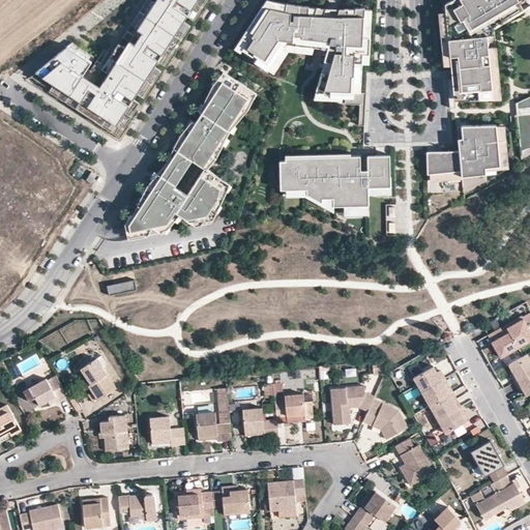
[(106,118),(116,125),(198,0),(166,0),(166,1),(163,0),(156,0),(155,3),(152,2),(131,34),(140,39),(136,46),(129,41),(125,48),(123,46),(106,72),(109,74),(105,80),(97,76),(93,82),(100,87),(96,92),(79,81),(83,76),(91,62),(67,46),(35,71),(54,84),(80,101),(77,107),(77,108),(101,124),(102,123),(106,118)]
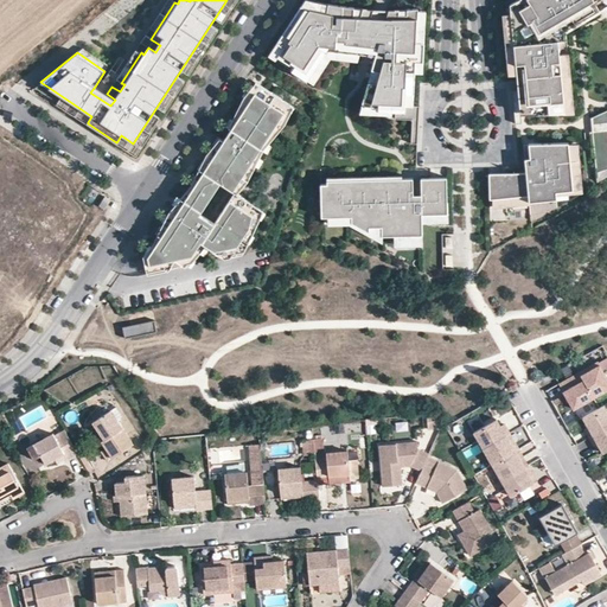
[(236,0),(227,0),(133,144),(121,135),(117,141),(135,153),(236,0)]
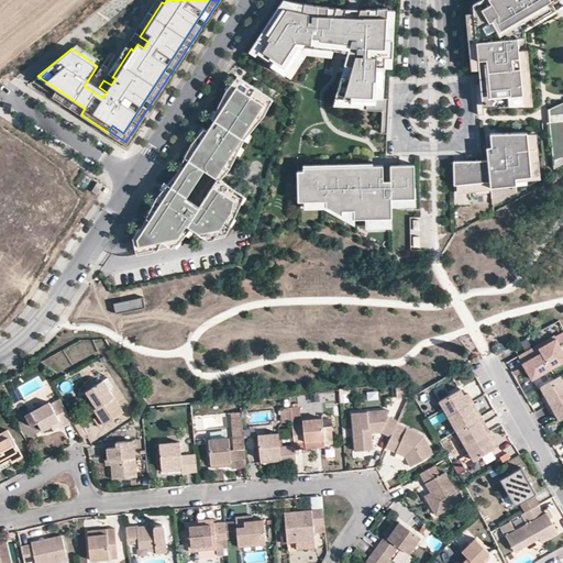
[(302,11),(305,3),(289,0),(283,0),(279,6),(302,11)]
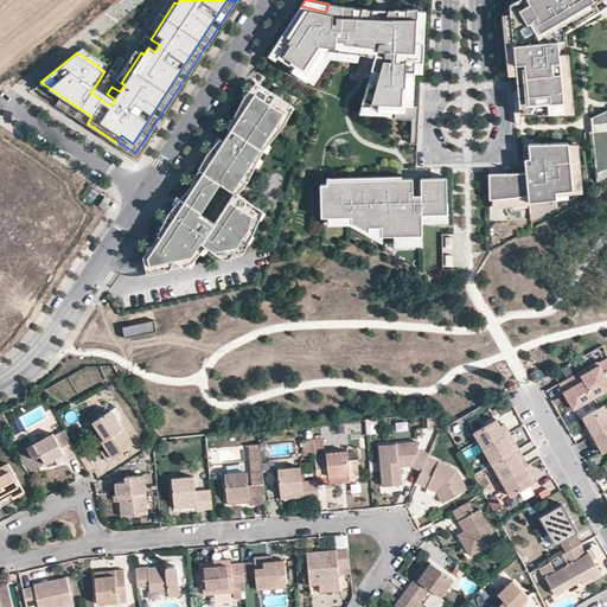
[(606,0),(509,0),(510,10),(513,40),(505,42),(505,45),(513,45),(516,75),(518,90),(512,90),(515,113),(521,112),(537,112),(537,113),(567,112),(563,78),(572,77),(572,72),(563,74),(561,58),(570,57),(568,38),(560,39),(557,24),(566,19),(569,27),(573,25),(568,18),(592,5),(596,12),(606,6),(606,0)]
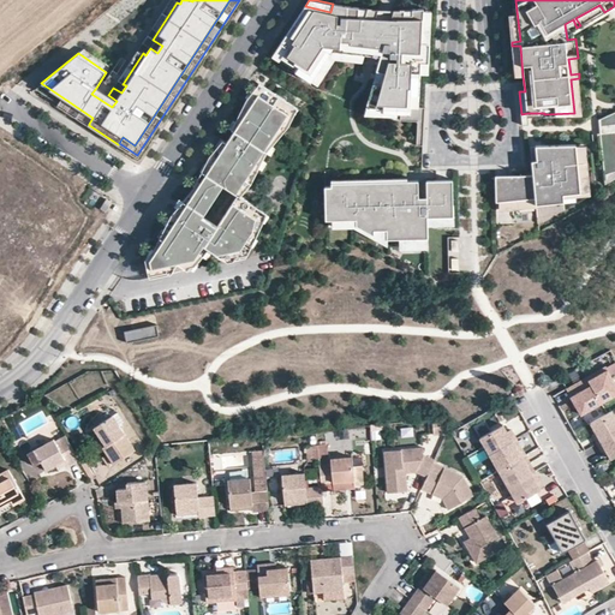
[(388,21),(376,17),(378,10),(378,9),(368,9),(364,17),(358,16),(358,7),(334,4),(333,4),(330,12),(305,6),(280,43),(288,49),(282,58),(297,67),(294,71),(311,82),(332,51),(364,57),(368,45),(381,48),(382,49),(377,67),(384,70),(382,81),(374,81),(366,102),(384,103),(384,107),(398,108),(401,108),(400,114),(418,115),(424,115),(425,106),(419,106),(411,106),(412,95),(419,95),(421,73),(422,63),(429,63),(430,42),(422,42),(424,10),(424,9),(412,10),(412,16),(406,16),(406,10),(393,10),(393,13),(390,22),(388,21)]
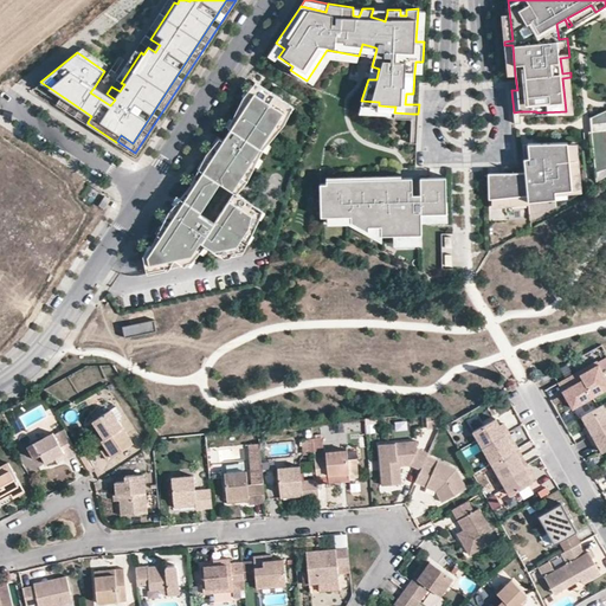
[(572,25),(595,12),(591,5),(567,18),(572,25)]
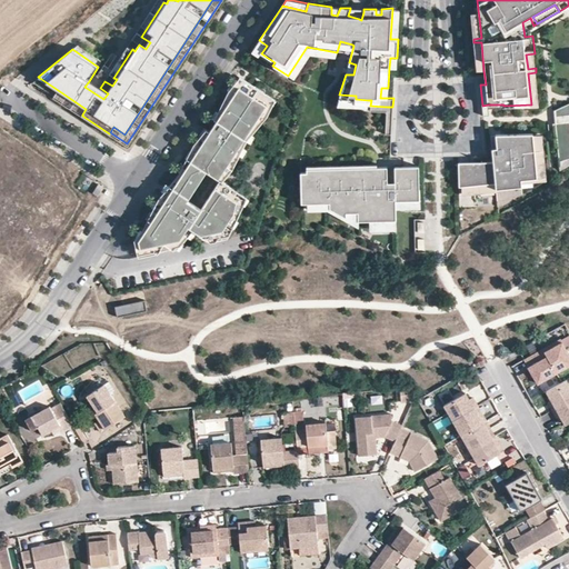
[(361,20),(363,12),(363,9),(359,9),(350,8),(350,9),(348,16),(359,19),(361,20)]
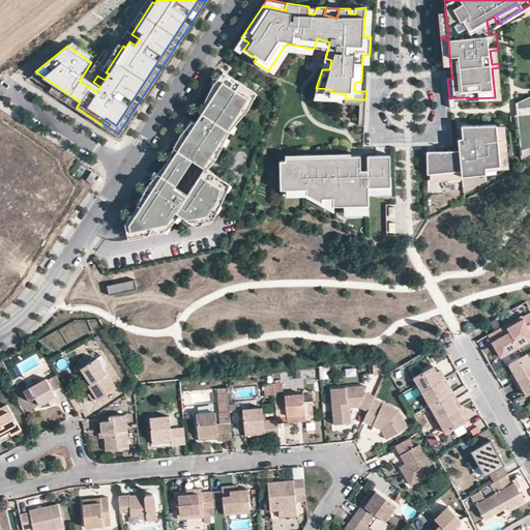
[(371,36),(373,9),(365,8),(363,36),(371,36)]
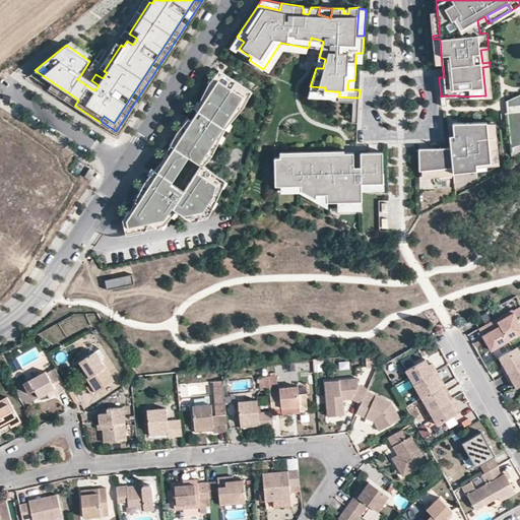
[(440,35),(437,8),(431,9),(433,36),(440,35)]
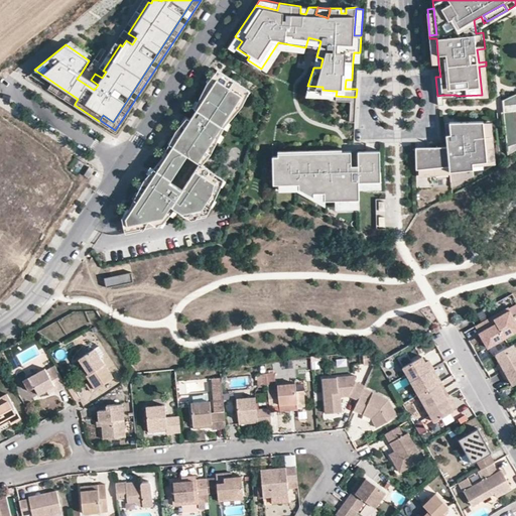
[(483,32),(482,24),(484,23),(481,16),(474,20),(476,33),(483,32)]
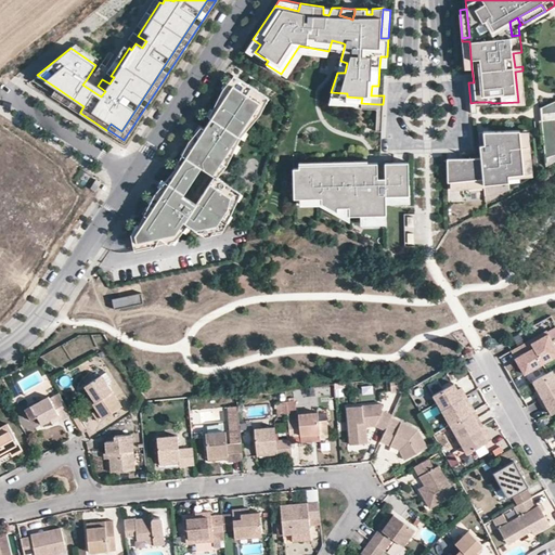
[(255,52),(260,44),(253,39),(245,51),(253,55),(255,52)]
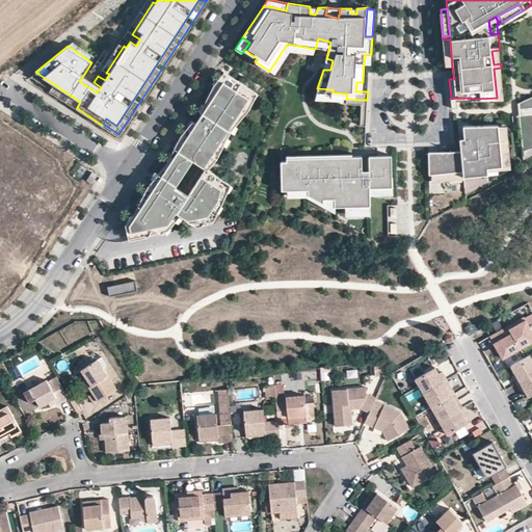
[(328,52),(330,43),(329,42),(318,38),(315,49),(328,52)]
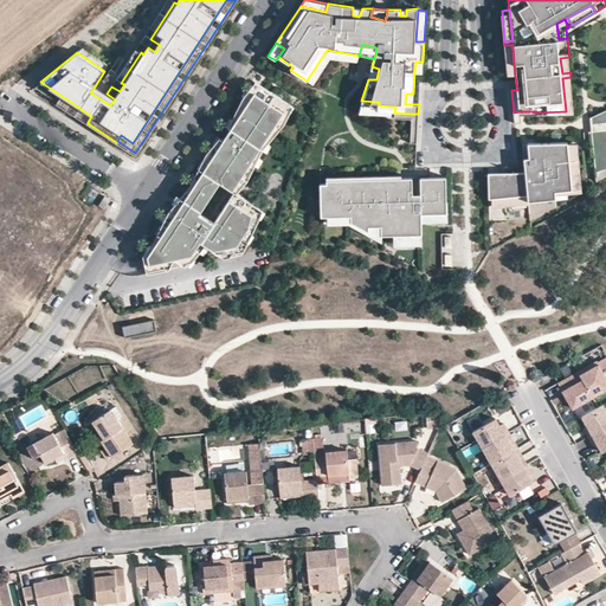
[(515,75),(513,45),(504,45),(508,75),(515,75)]
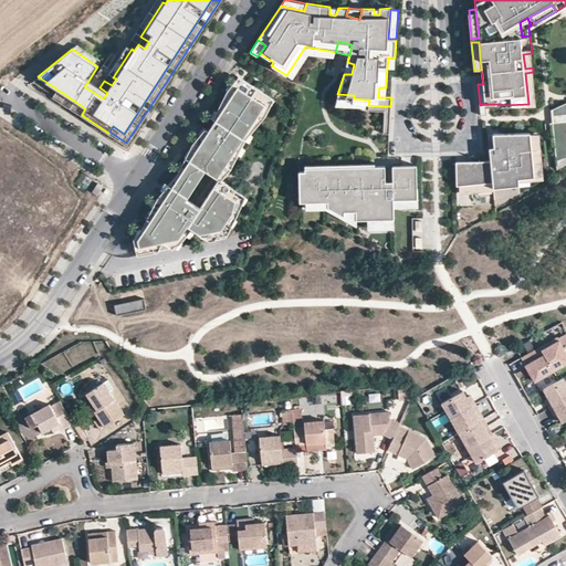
[(305,46),(286,75),(292,79),(308,54),(334,58),(335,52),(305,46)]
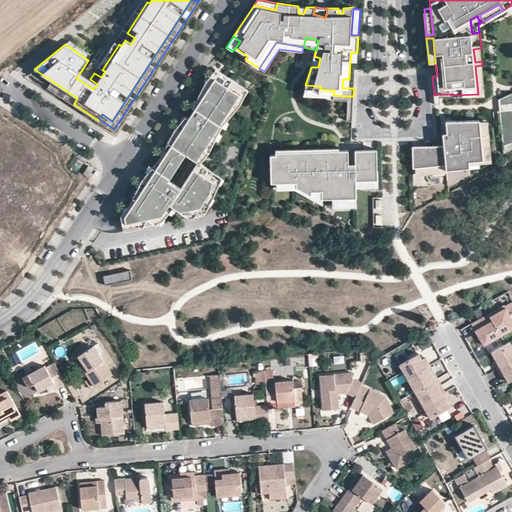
[(247,56),(235,48),(233,51),(245,59),(247,56)]
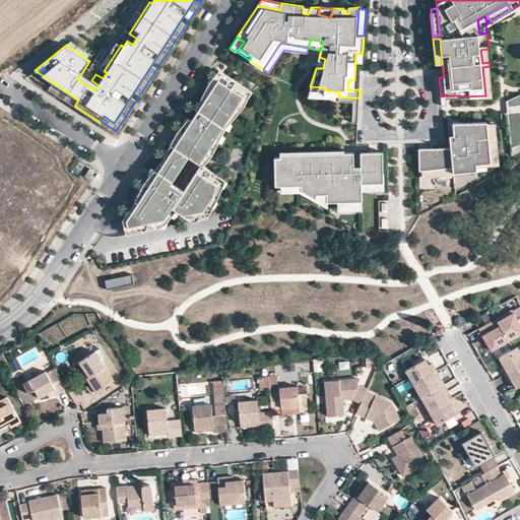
[(490,62),(489,49),(480,50),(482,63),(490,62)]
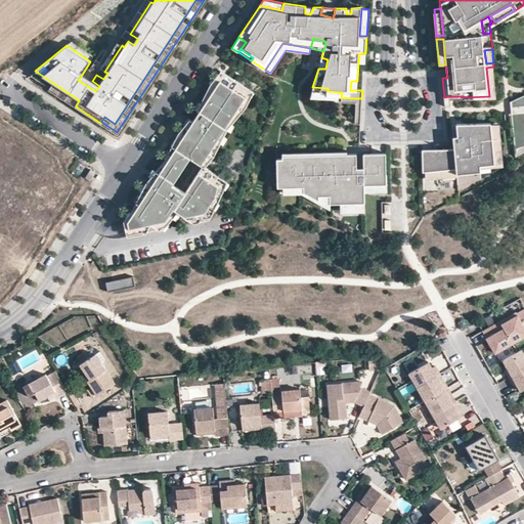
[(325,69),(328,59),(321,57),(318,69),(325,69)]
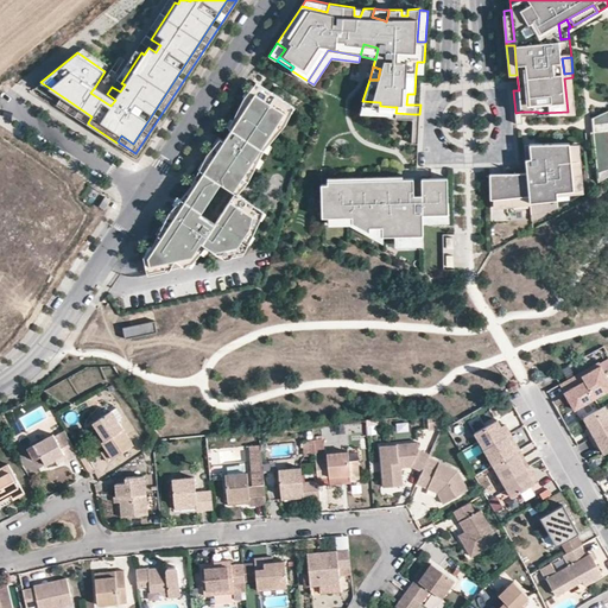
[(576,111),(572,77),(564,78),(568,112),(576,111)]
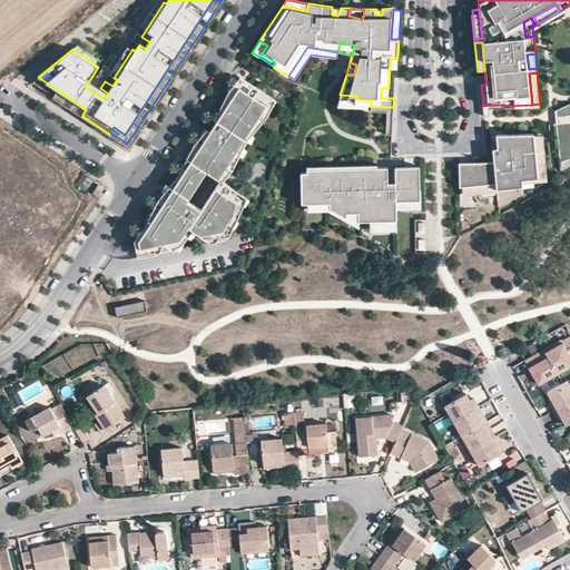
[(89,81),(85,87),(104,99),(108,94),(89,81)]
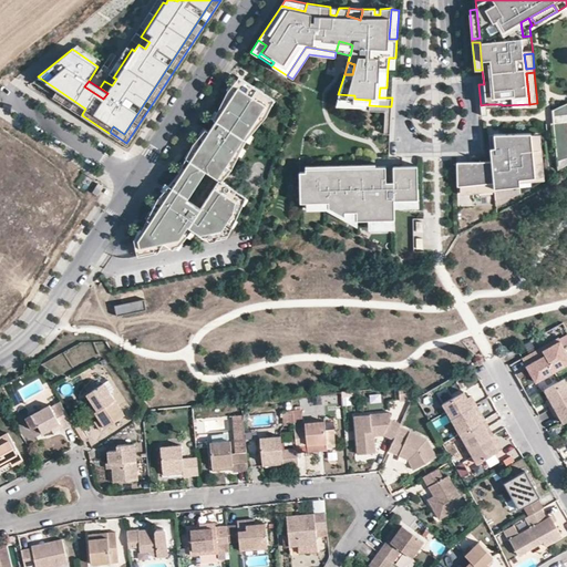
[(215,124),(241,84),(237,82),(232,89),(229,88),(225,94),(227,96),(210,121),(215,124)]
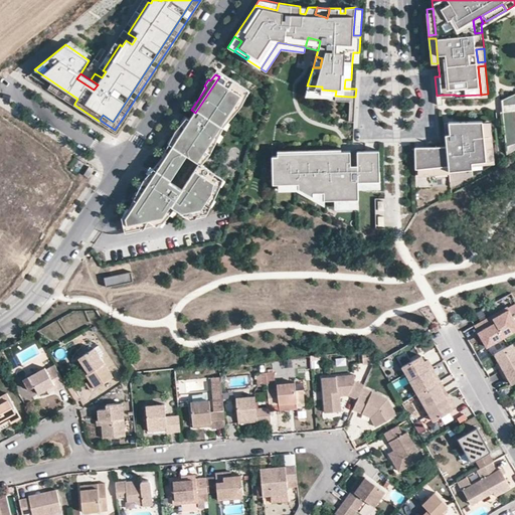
[(244,94),(219,76),(195,113),(190,122),(128,218),(129,225),(136,223),(144,229),(150,220),(159,226),(171,206),(191,219),(196,218),(221,179),(201,166),(199,165),(182,191),(170,184),(187,157),(198,164),(244,94)]
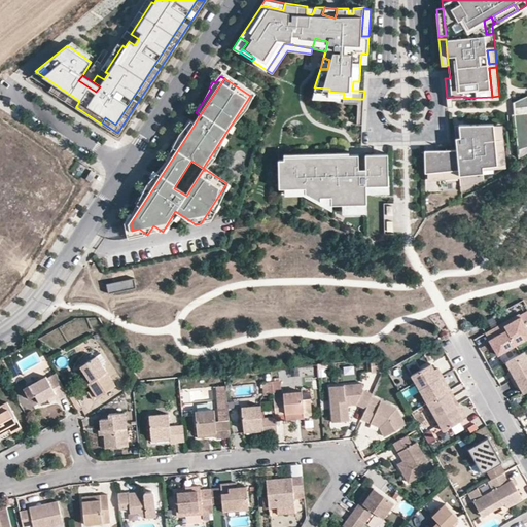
[(79,101),(54,83),(49,89),(76,106),(79,101)]
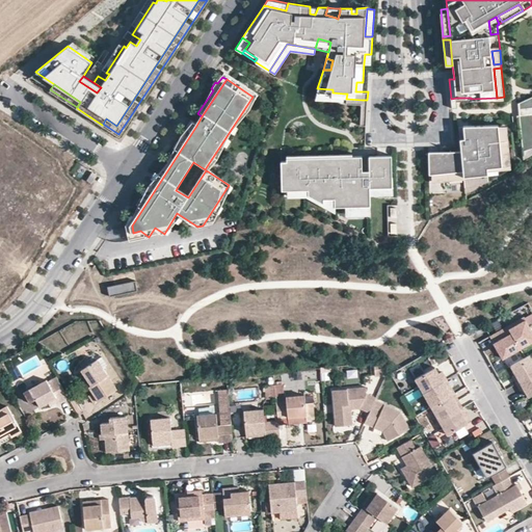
[(205,169),(206,170),(208,171),(216,161),(224,149),(227,151),(231,143),(229,142),(257,99),(253,97),(205,169)]
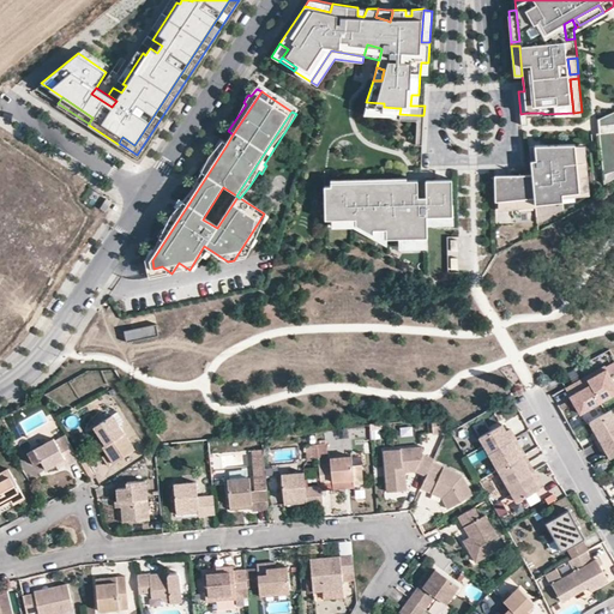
[(613,125),(613,112),(599,121),(600,127),(606,126),(613,125)]
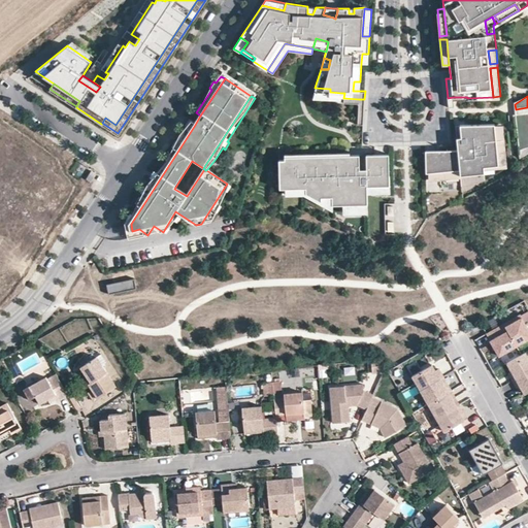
[(58,141),(0,107),(0,273),(6,263),(67,162),(51,151),(58,141)]
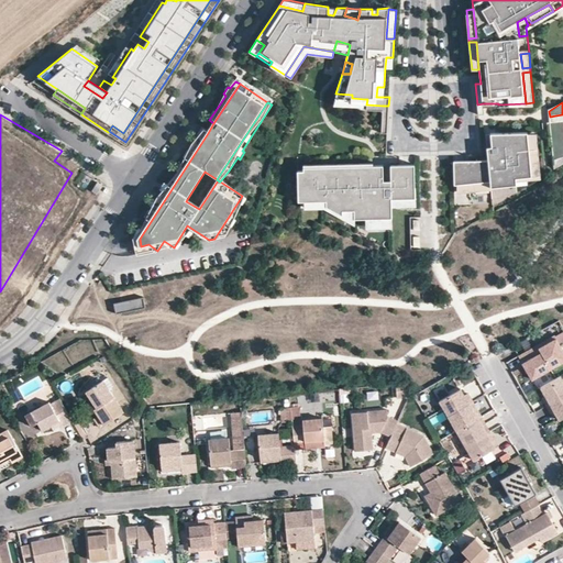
[(562,155),(562,121),(555,123),(550,123),(552,145),(554,161),(562,155)]
